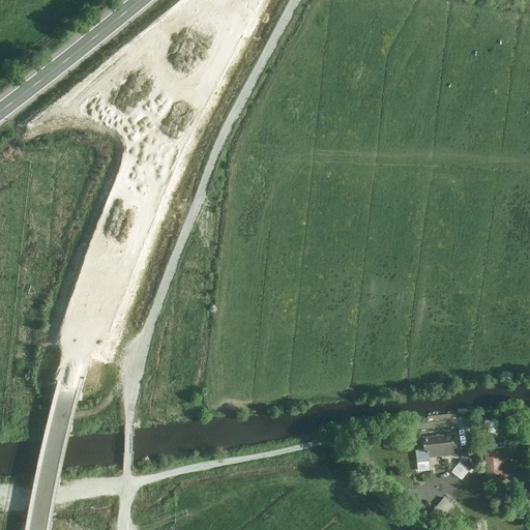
[(482,431),(483,442),(511,438),(510,428),(482,431)]
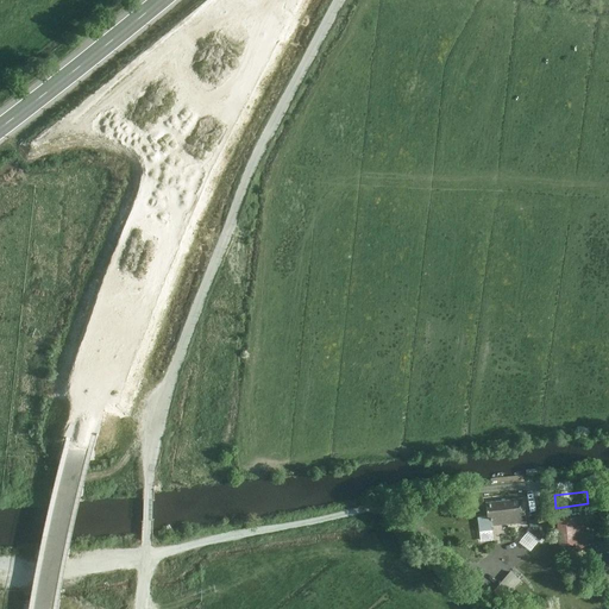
[(525,500),(488,504),(490,516),(491,527),(528,522),(525,500)]
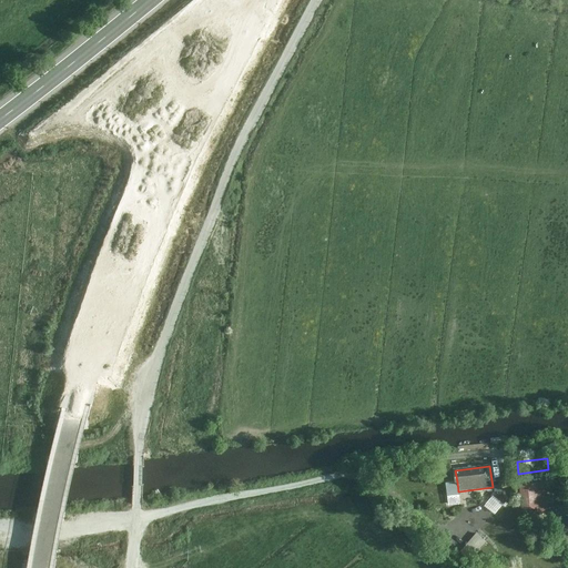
[(458,492),(457,482),(444,484),(446,497),(458,495),(458,492)]
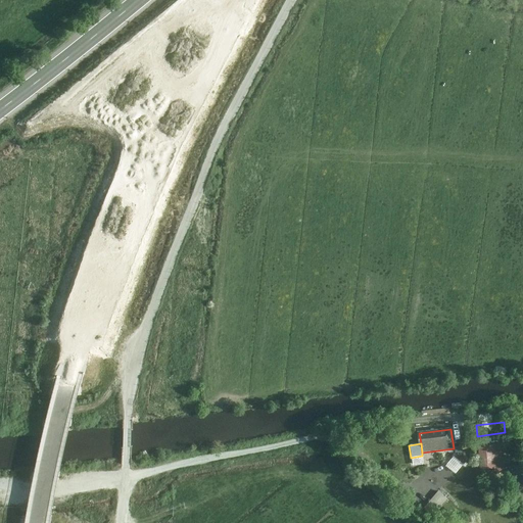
[(479,470),(493,469),(494,471),(497,472),(502,471),(504,468),(502,443),(477,445),(479,470)]
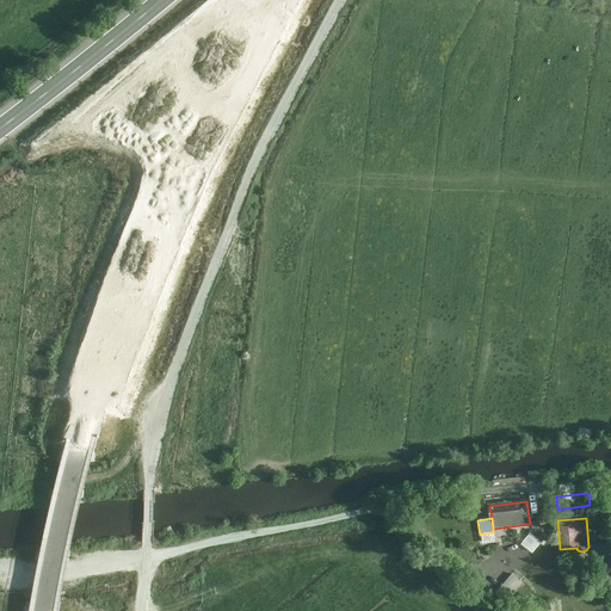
[(530,529),(523,543),(537,549),(544,536),(530,529)]
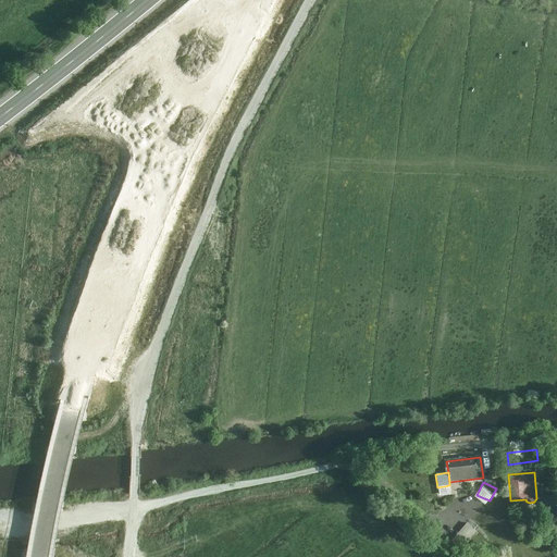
[(449,485),(437,487),(438,496),(450,495),(449,485)]
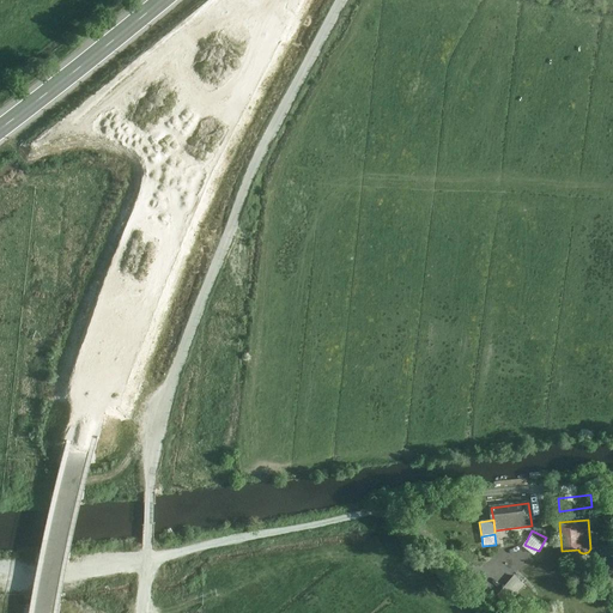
[(513,575),(496,595),(511,608),(528,588),(513,575)]
